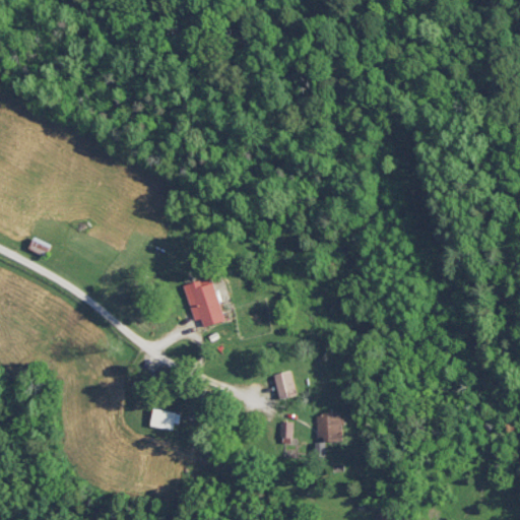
[(30,248),(48,255),(53,244),(36,237),(30,248)]
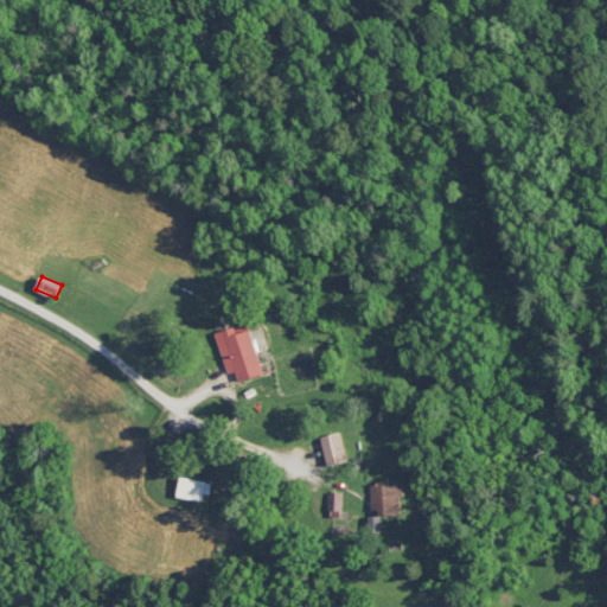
[(240,381),(264,374),(250,323),(218,332),(230,374),(237,371),(240,381)]
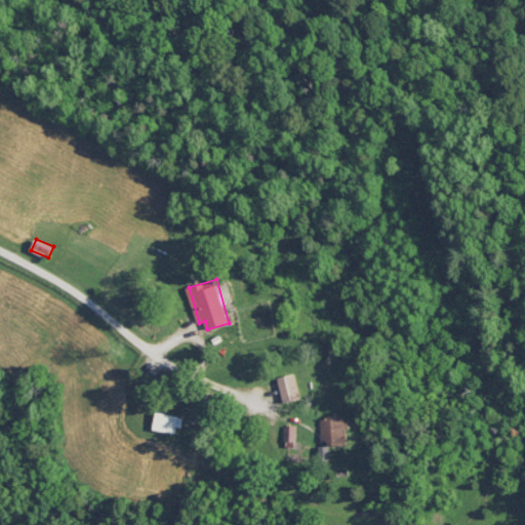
[(295,373),(278,378),(284,402),(301,398),(295,373)]
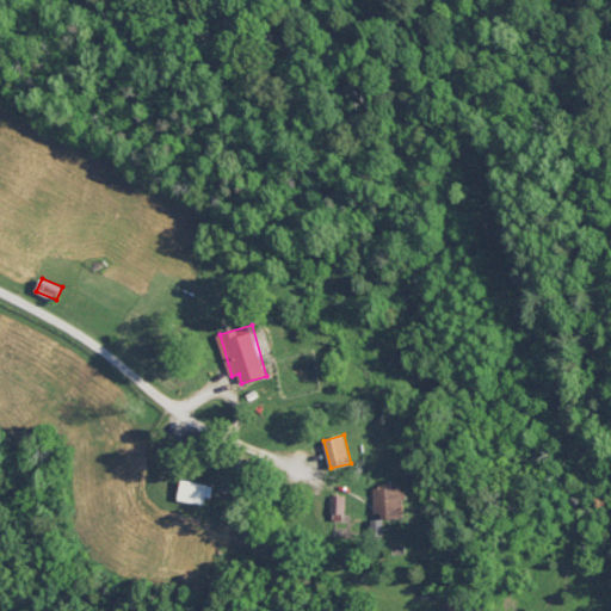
[(406,518),(405,485),(375,485),(375,538),(384,538),(384,519),(406,518)]
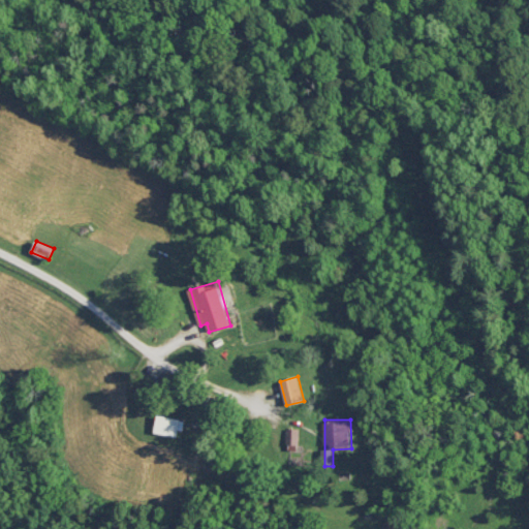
[(300,444),(299,428),(287,428),(288,445),(300,444)]
